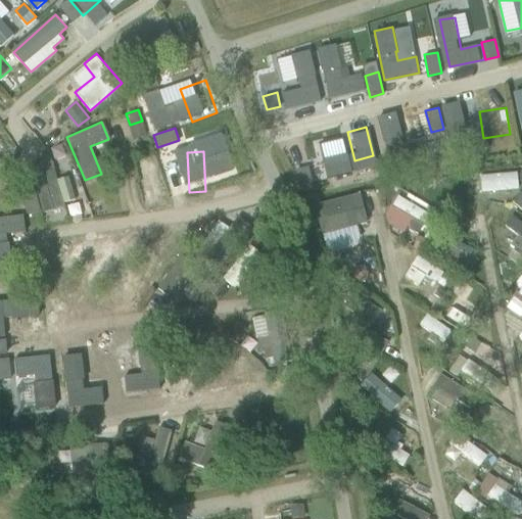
[(316,156),(317,166),(341,162),(340,153),(316,156)]
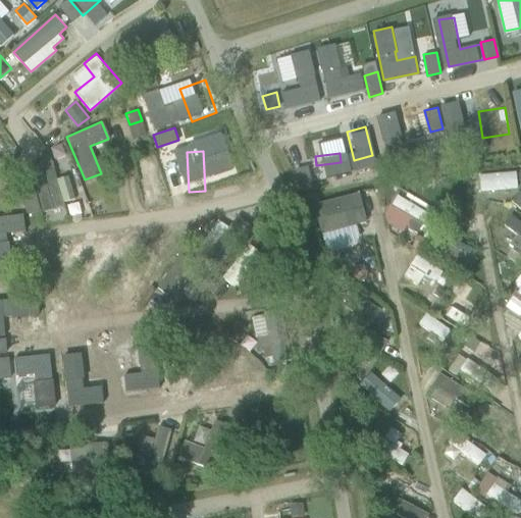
[(168,169),(185,168),(184,154),(167,154),(168,169)]
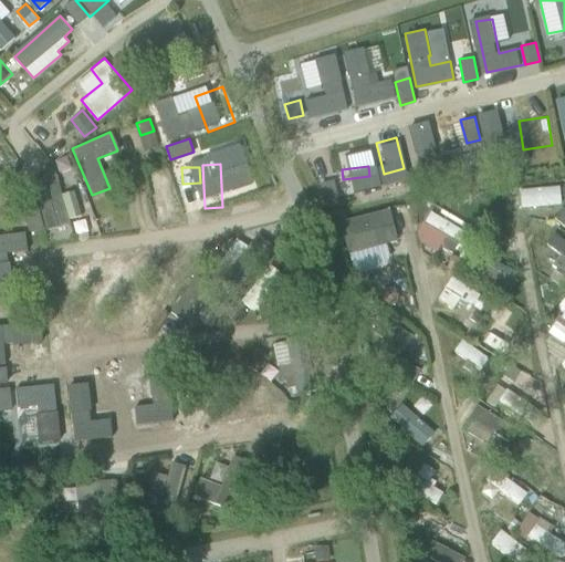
[(163,219),(180,215),(170,177),(153,183),(163,219)]
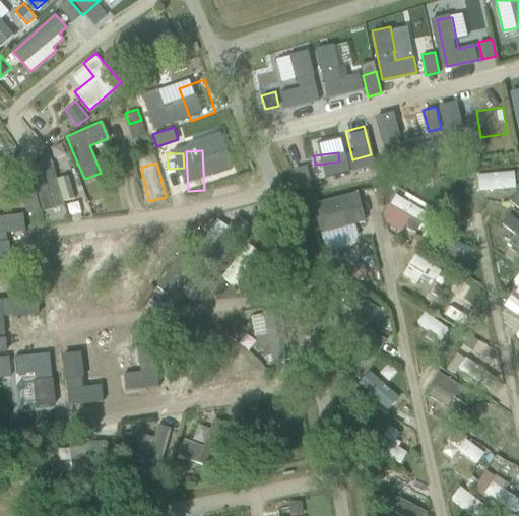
[(53,167),(31,172),(42,209),(64,204),(53,167)]
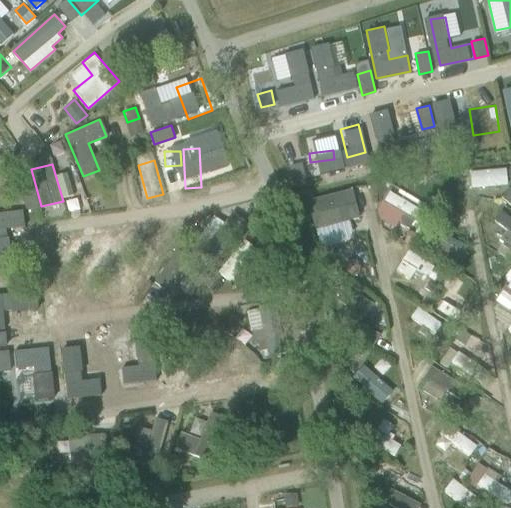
[(472,167),(472,183),(509,182),(508,165),(472,167)]
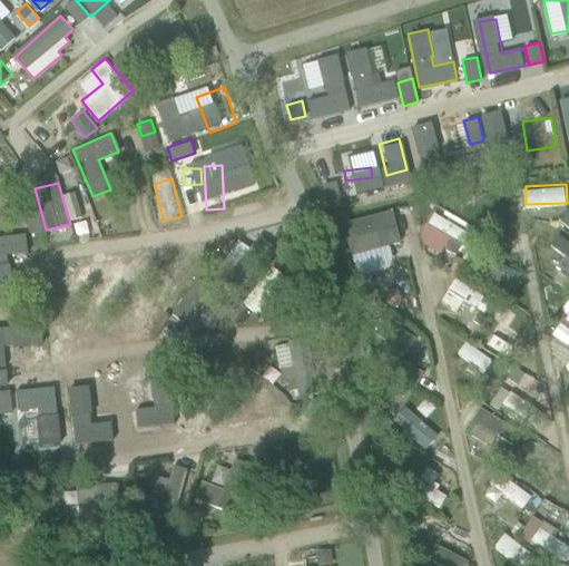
[(431,203),(420,203),(420,214),(425,214),(431,208),(431,203)]
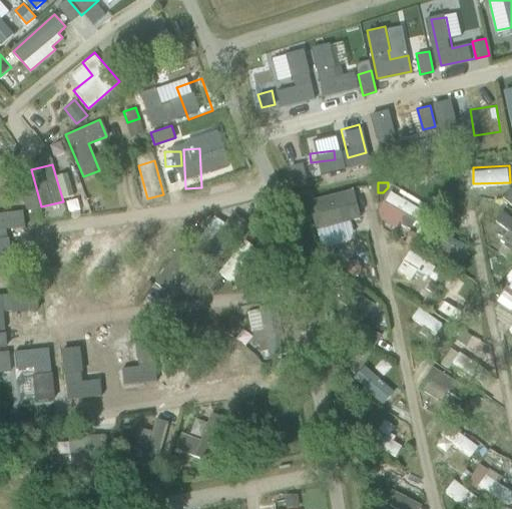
[(414,227),(426,209),(393,187),(376,212),(396,225),(401,219),(414,227)]
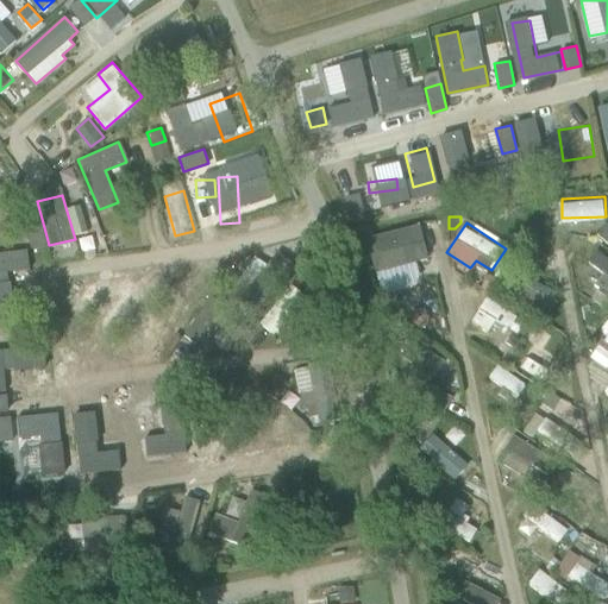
[(428,258),(419,224),(365,238),(374,270),(428,258)]
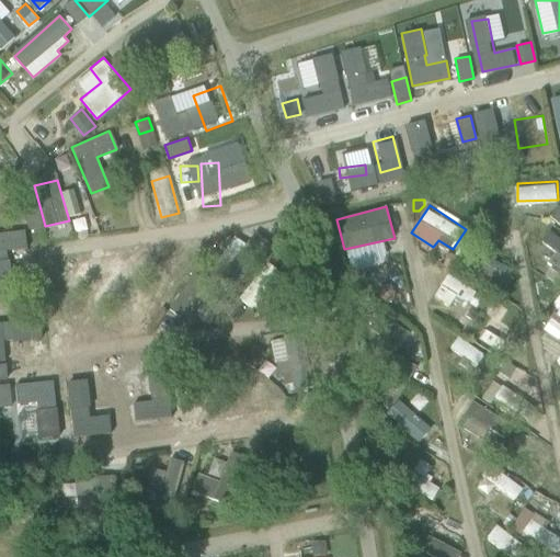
[(24,229),(0,231),(0,287),(13,286),(9,258),(8,259),(7,249),(27,247),(24,229)]
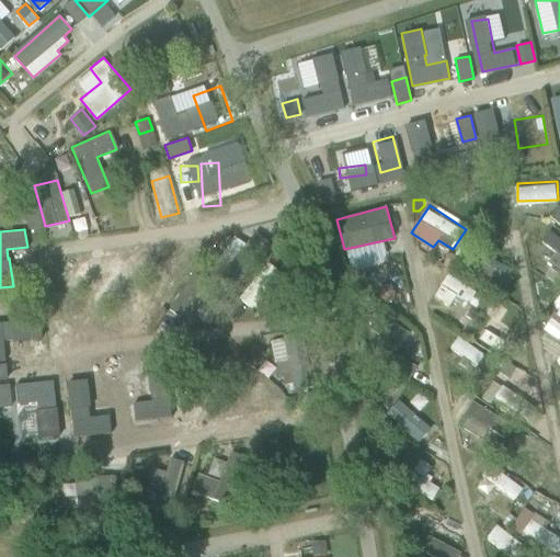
[(233,262),(247,240),(236,234),(223,256),(233,262)]
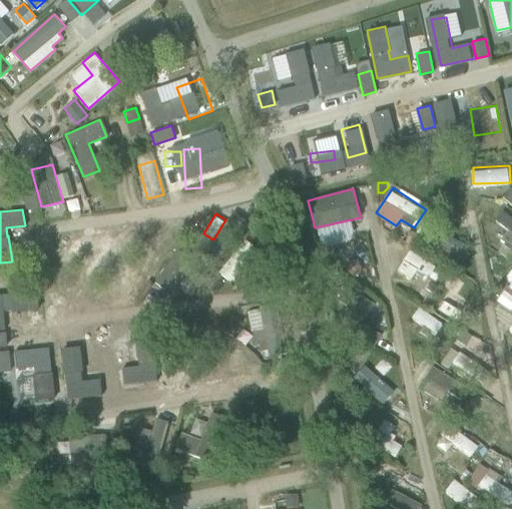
[(254,224),(246,234),(258,243),(266,233),(254,224)]
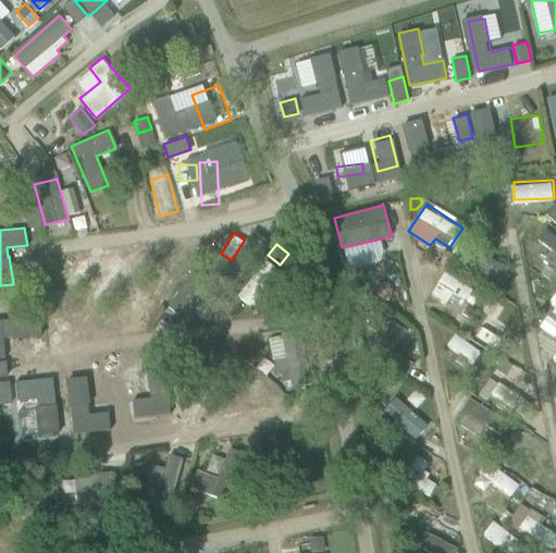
[(547,262),(541,272),(553,280),(555,275),(555,250),(553,248),(544,259),(547,262)]
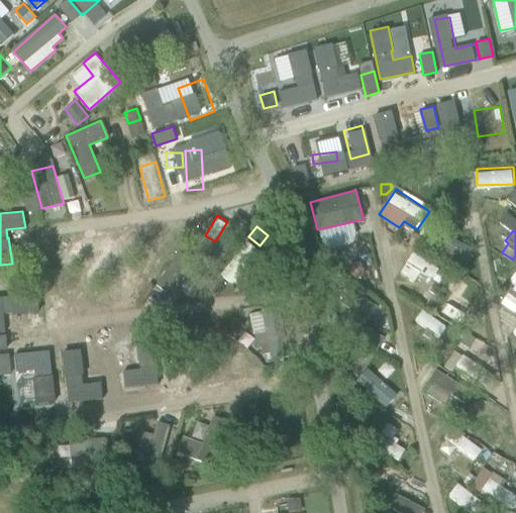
[(416,231),(410,241),(417,245),(423,236),(416,231)]
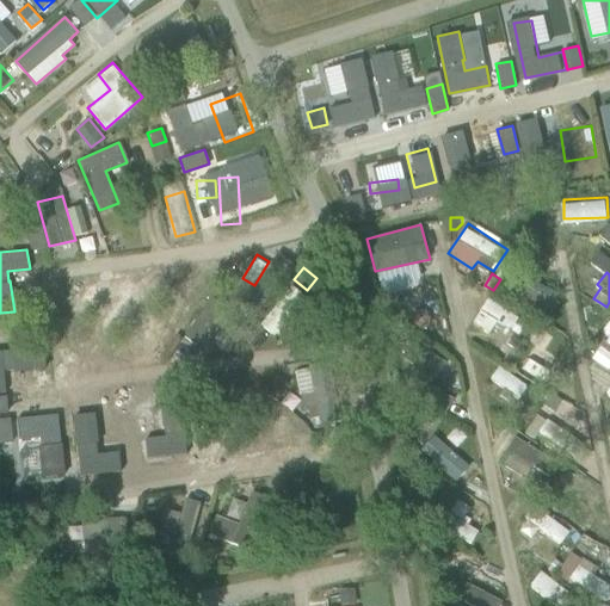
[(523,278),(513,291),(549,316),(559,302),(523,278)]
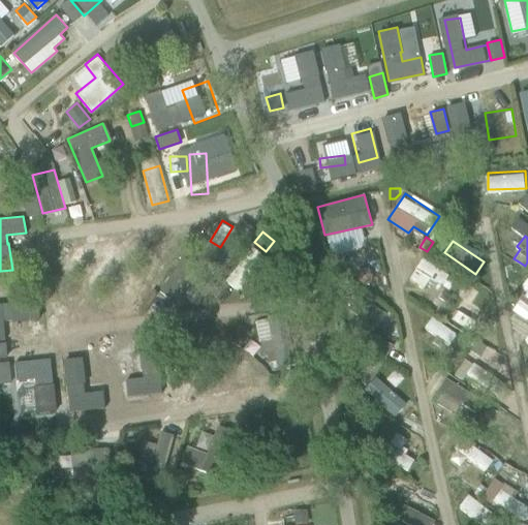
[(449,290),(458,276),(423,256),(411,278),(427,286),(430,280),(449,290)]
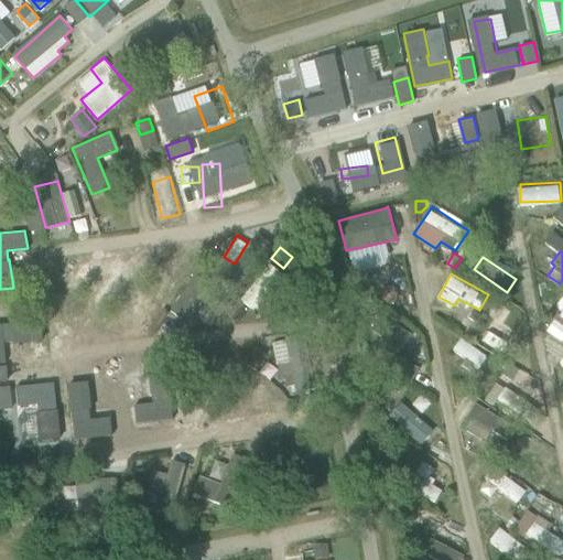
[(386,287),(378,297),(389,303),(396,293),(386,287)]
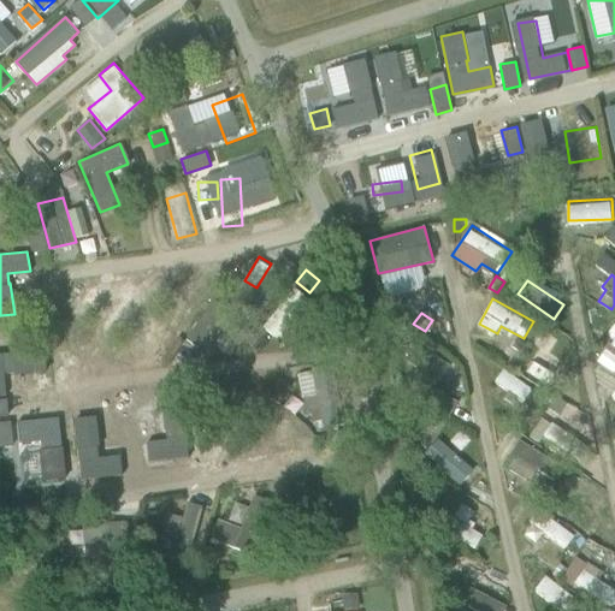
[(0,375),(10,381),(31,345),(0,326),(0,375)]
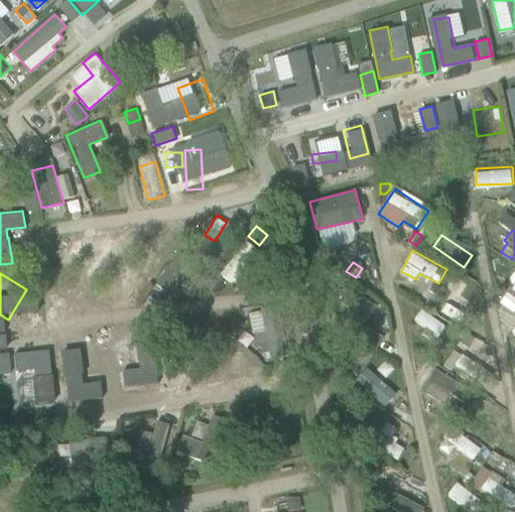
[(452,274),(446,281),(455,287),(460,279),(452,274)]
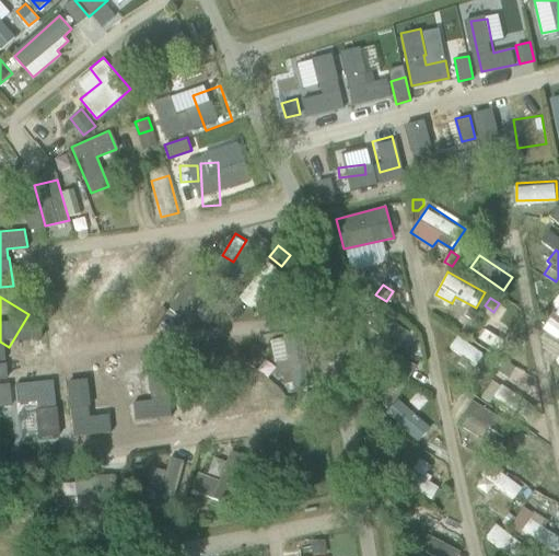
[(470,304),(466,312),(474,317),(478,310),(470,304)]
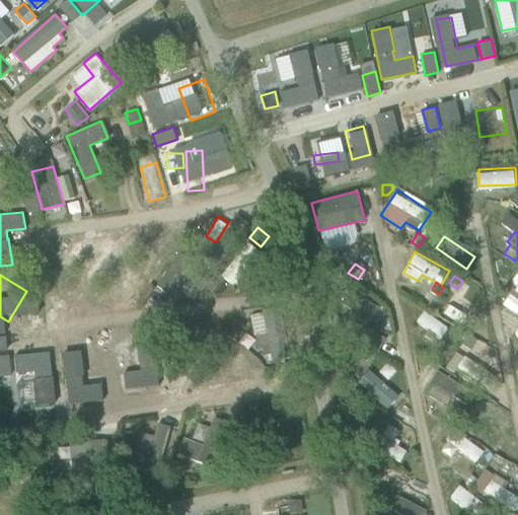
[(443,288),(434,303),(463,321),(472,306),(443,288)]
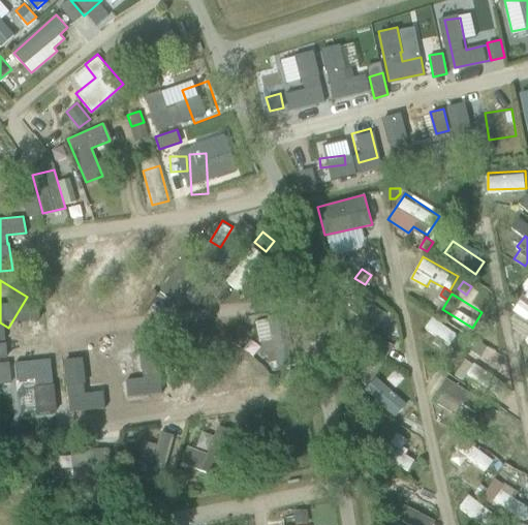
[(527,300),(521,296),(513,308),(527,316),(527,300)]
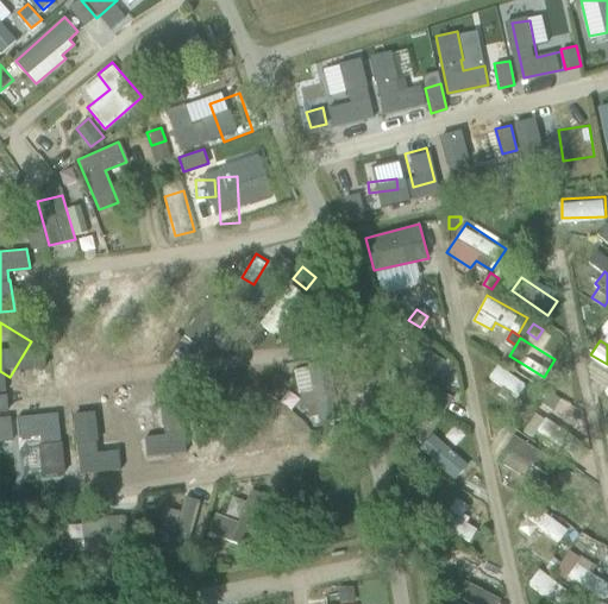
[(443,411),(455,394),(432,379),(446,358),(422,344),(406,370),(425,382),(417,395),(443,411)]
